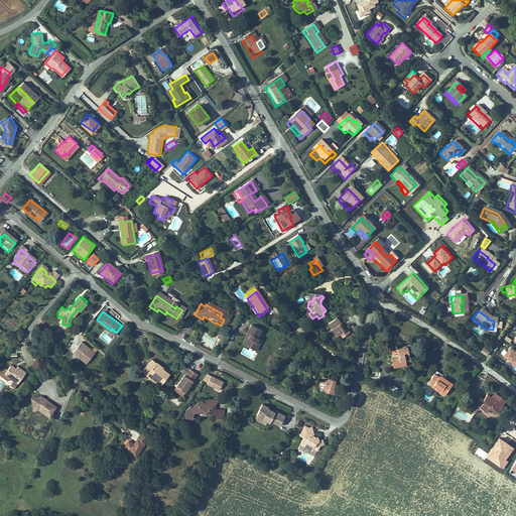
[(342,330),(336,321),(327,328),(331,334),(330,335),(335,341),(338,339),(341,343),(349,338),(345,333),(343,335),(340,331),(342,330)]
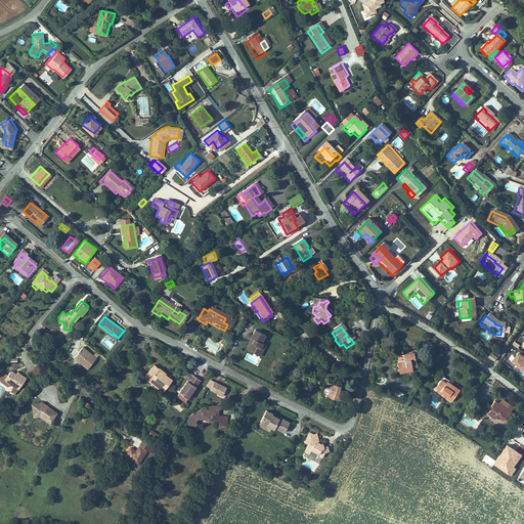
[(482,328),(478,335),(488,341),(491,333),(482,328)]
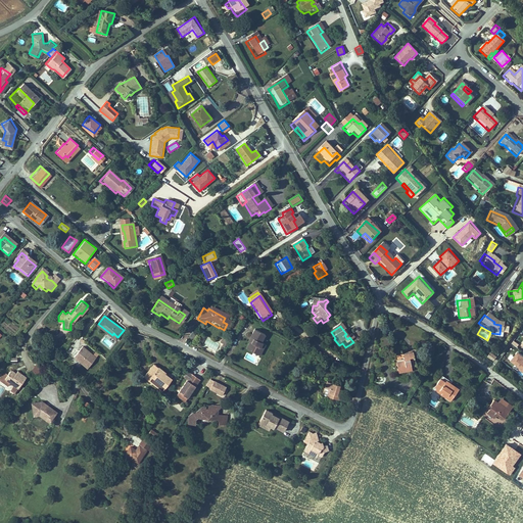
[(243,350),(252,357),(259,345),(257,344),(263,337),(252,331),(247,338),(249,339),(243,350)]
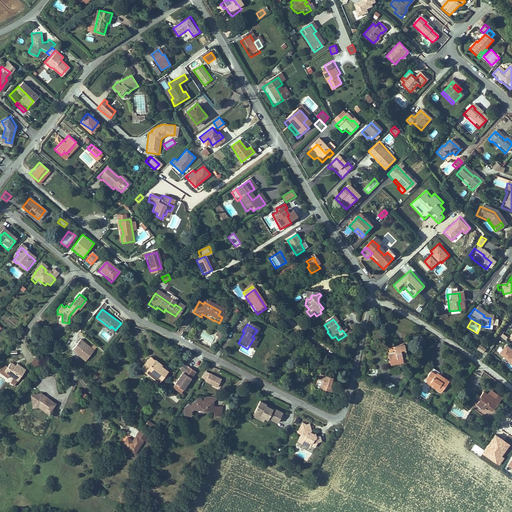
[(95,349),(81,338),(73,349),(81,355),(82,353),(89,358),(95,349)]
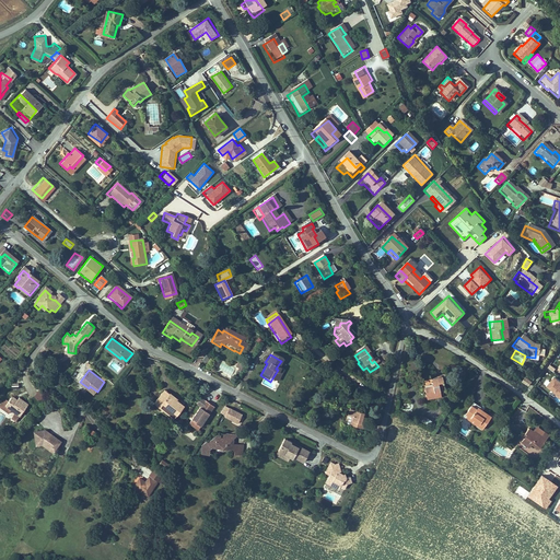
[(281,372),(278,370),(270,382),(273,384),(281,372)]
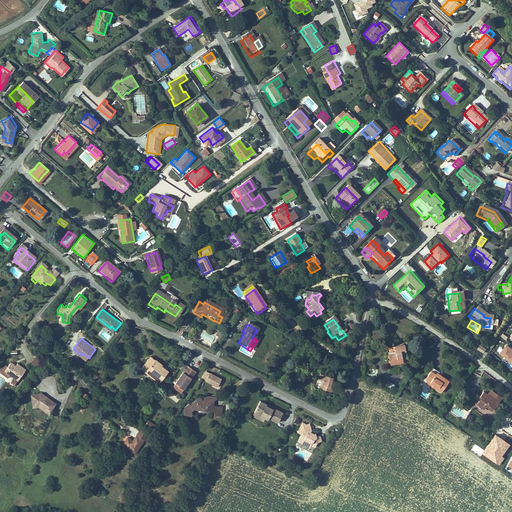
[(389,363),(399,361),(398,357),(402,356),(405,356),(403,343),(394,345),(395,351),(388,353),(389,363)]
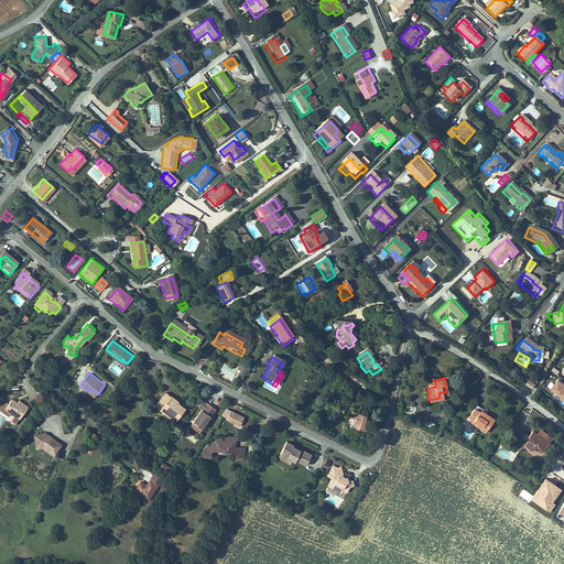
[(525,386),(533,389),(535,382),(528,380),(525,386)]
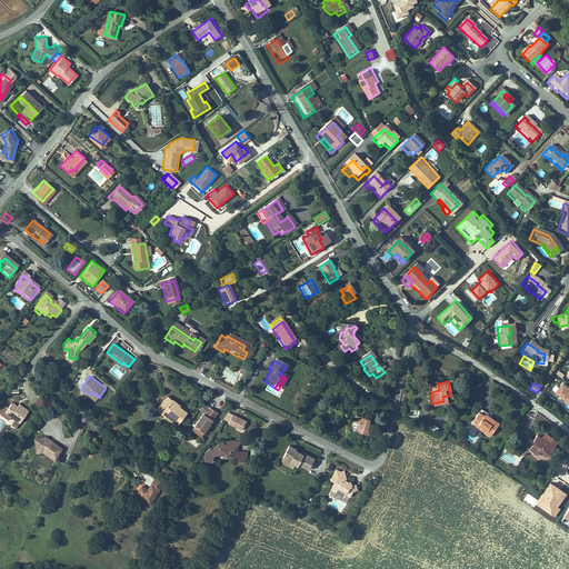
[(566,412),(568,407),(568,399),(566,397),(563,399),(561,396),(563,393),(556,388),(549,397),(559,405),(558,407),(566,412)]
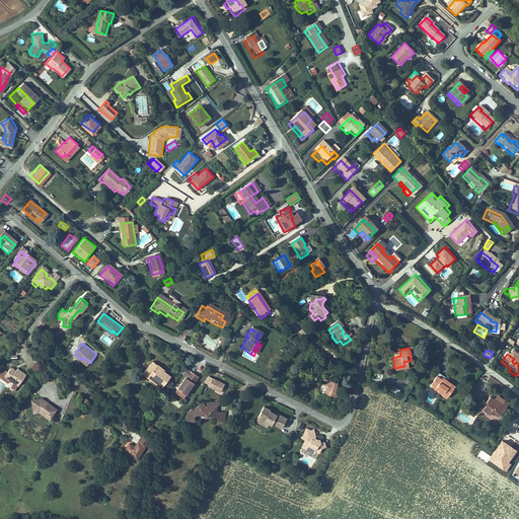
[(38,371),(40,372),(44,366),(36,360),(31,366),(38,371)]
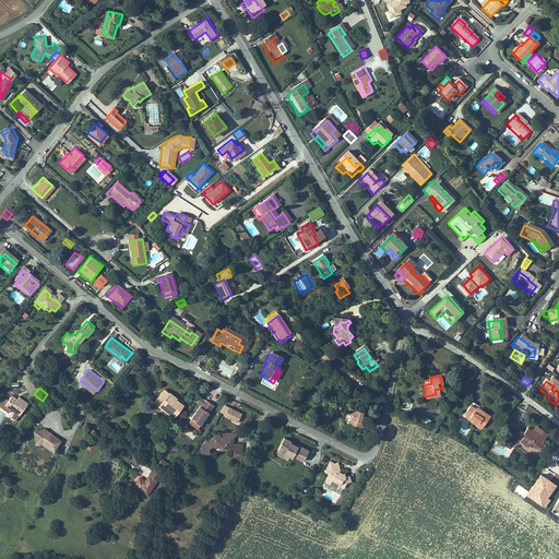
[(155,401),(162,406),(164,403),(177,413),(183,405),(176,399),(177,396),(170,392),(167,395),(163,391),(155,401)]
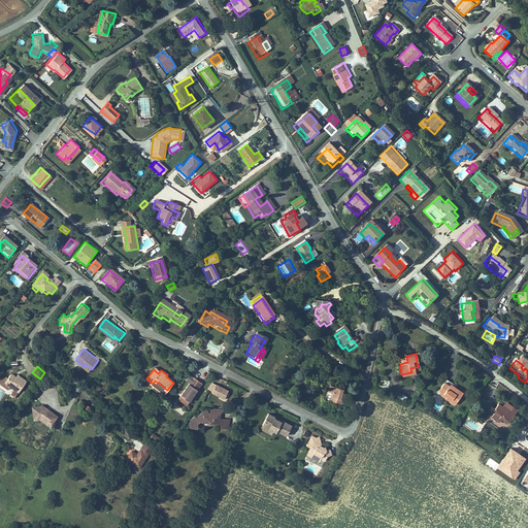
[(13,372),(9,377),(6,374),(1,382),(9,388),(11,385),(17,388),(20,391),(29,381),(21,373),(19,376),(13,372)]
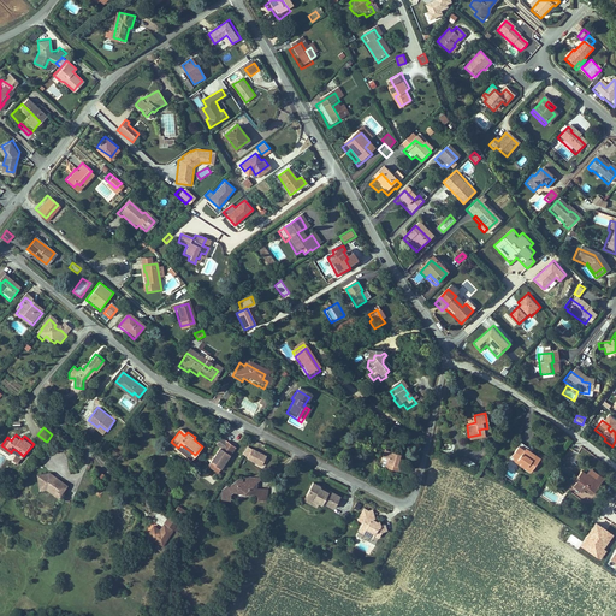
[(226,439),(220,434),(215,442),(221,445),(212,461),(223,468),(237,445),(232,442),(226,438),(226,439)]
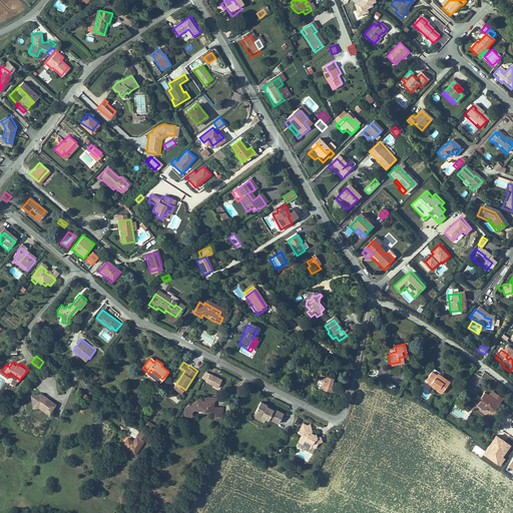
[(434,382),(432,385),(442,392),(450,379),(444,375),(433,367),(427,377),(429,379),(434,382)]
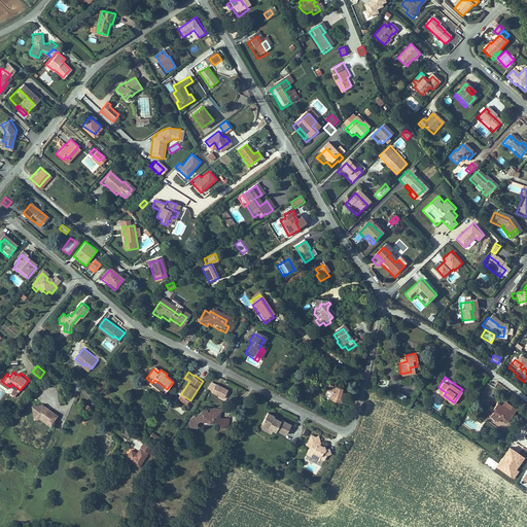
[(213,388),(217,381),(213,379),(208,386),(213,388)]
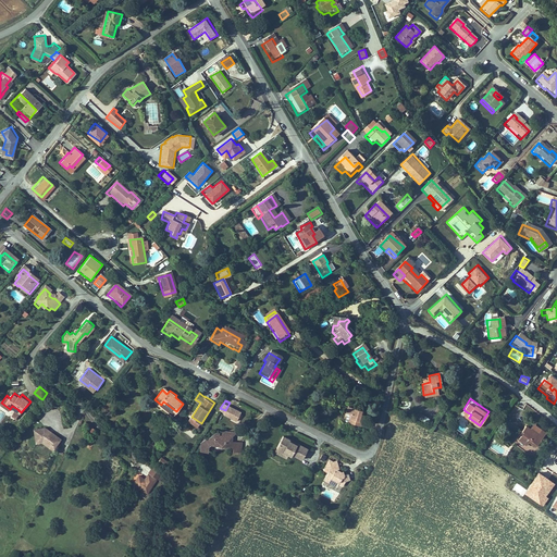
[(163,401),(161,405),(174,415),(176,411),(163,401)]
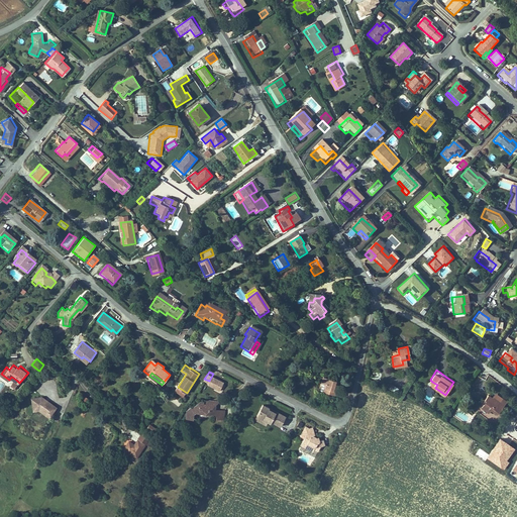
[(221,387),(225,380),(213,374),(209,381),(221,387)]
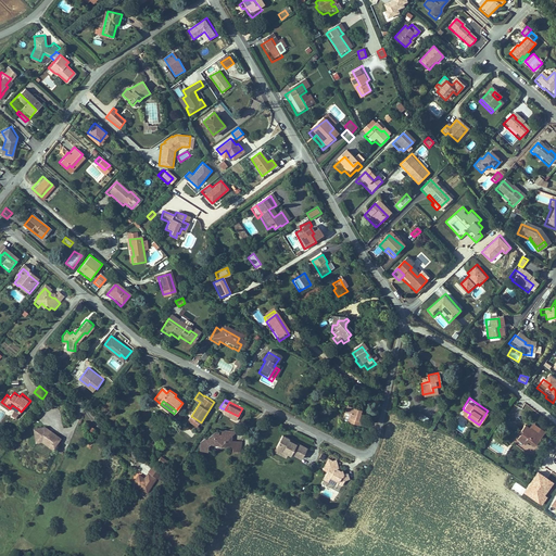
[(362,422),(365,415),(361,414),(364,407),(350,403),(344,417),(352,419),(362,422)]
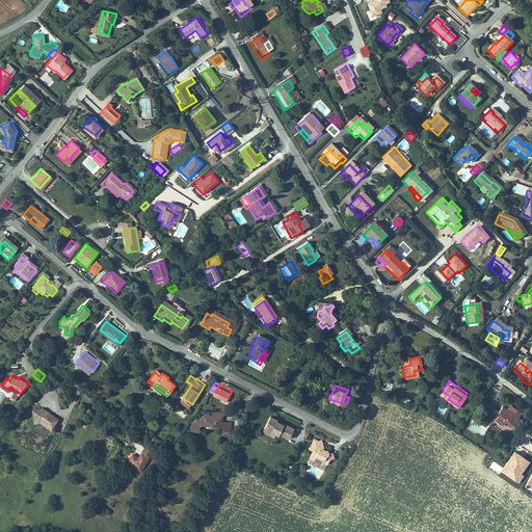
[(15,400),(20,394),(17,391),(11,397),(15,400)]
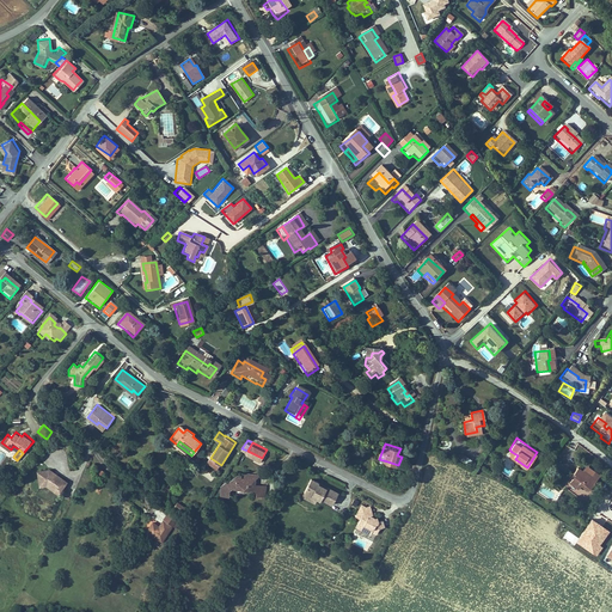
[(221,465),(210,458),(206,465),(216,471),(221,465)]
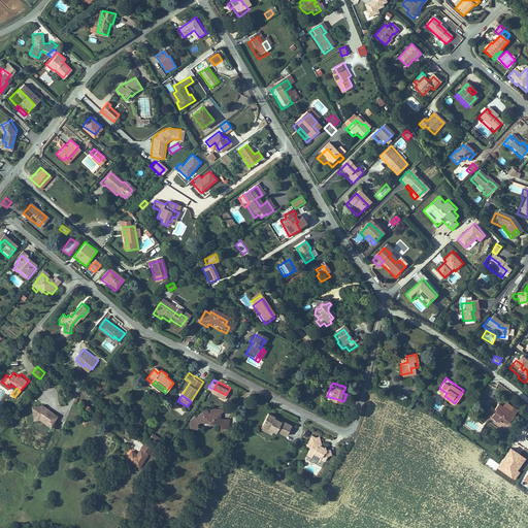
[(431,406),(439,410),(444,402),(436,397),(431,406)]
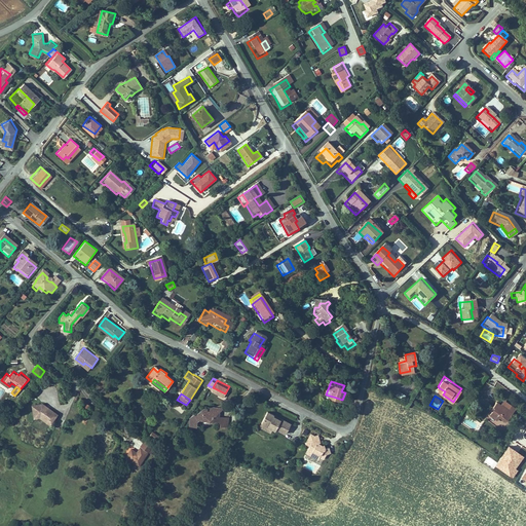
[(494,405),(495,406),(498,409),(496,412),(493,410),(490,413),(498,419),(501,416),(509,421),(517,408),(513,405),(512,408),(506,405),(505,407),(502,404),(497,401),(494,405)]
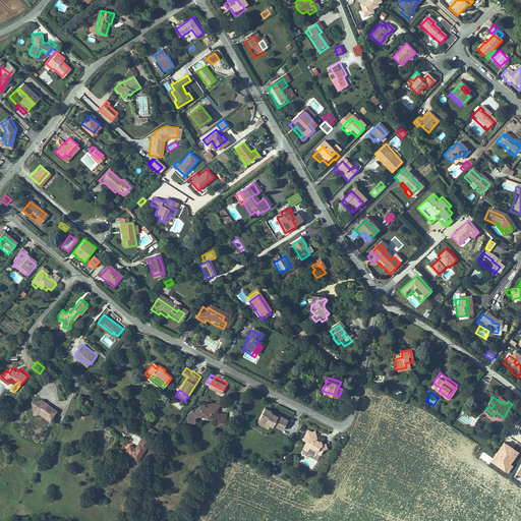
[(40,409),(41,410),(48,415),(52,410),(55,412),(57,409),(48,402),(43,398),(32,400),(33,410),(40,409)]
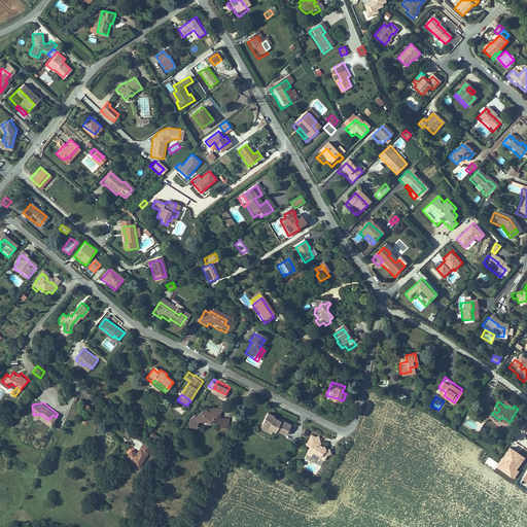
[(189,421),(190,429),(198,429),(198,421),(217,420),(217,416),(219,416),(219,413),(216,413),(216,406),(209,406),(209,410),(203,410),(189,421)]
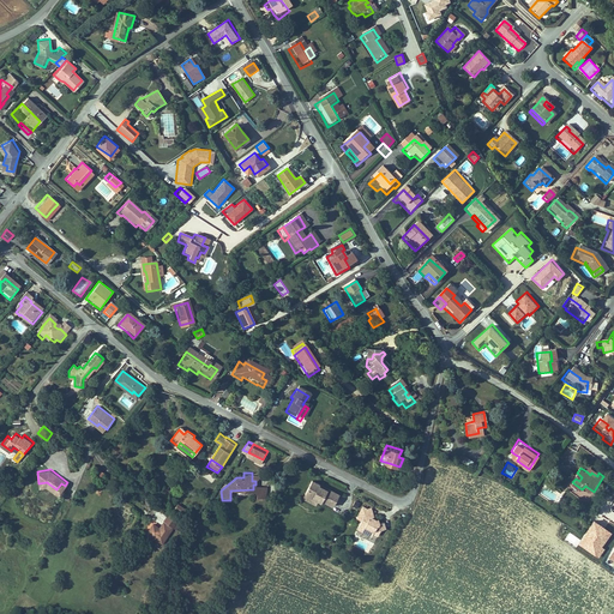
[(320,485),(311,480),(305,493),(318,499),(321,501),(323,499),(333,504),(338,493),(320,485)]
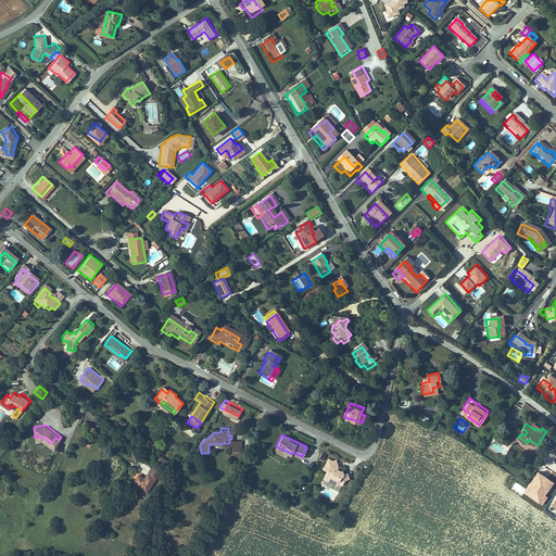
[(52,449),(59,440),(55,438),(51,443),(43,438),(42,437),(35,438),(35,441),(41,440),(52,449)]
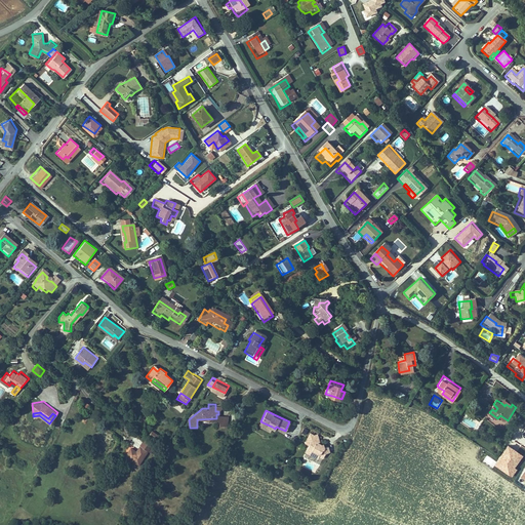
[(272,427),(260,421),(258,425),(270,430),(272,427)]
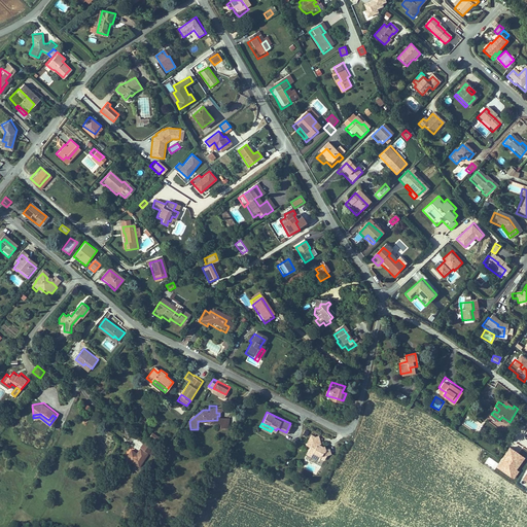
[(310,437),(322,444),(323,437),(320,437),(319,436),(313,433),(310,437)]
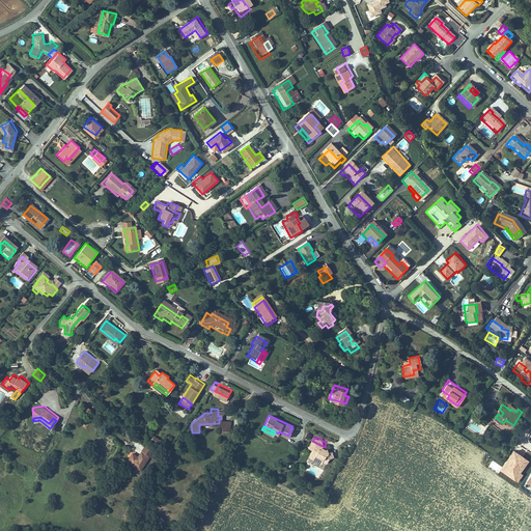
[(149,442),(157,446),(160,442),(152,438),(149,442)]
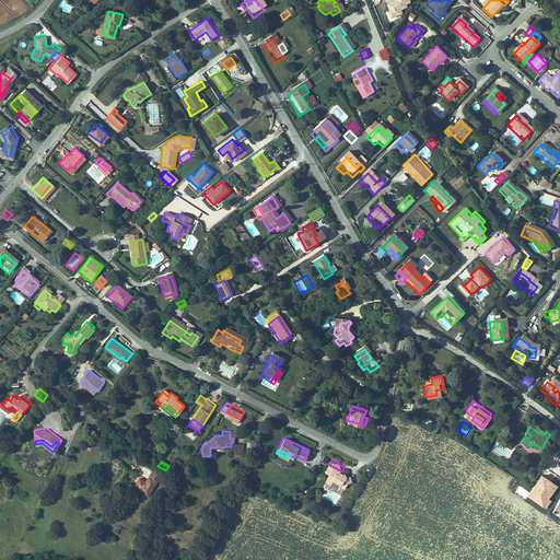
[(347,471),(343,473),(342,471),(329,465),(327,470),(330,473),(328,477),(334,480),(336,485),(335,486),(339,488),(340,486),(345,488),(347,482),(353,481),(352,476),(348,476),(347,471)]
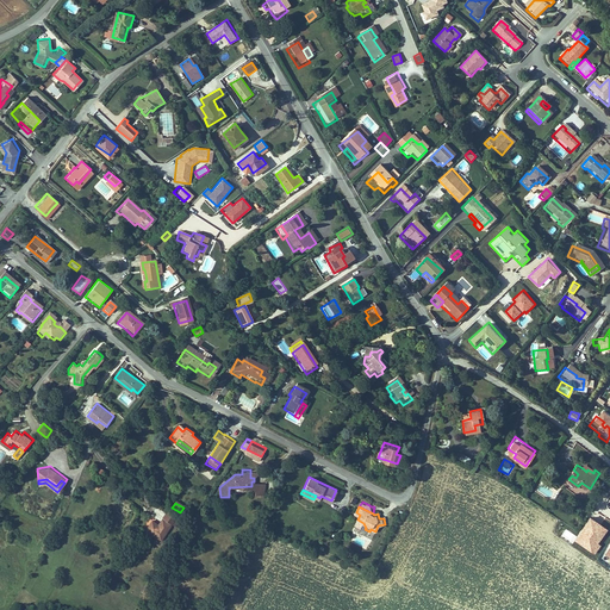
[(176,521),(169,516),(165,521),(173,527),(176,521)]
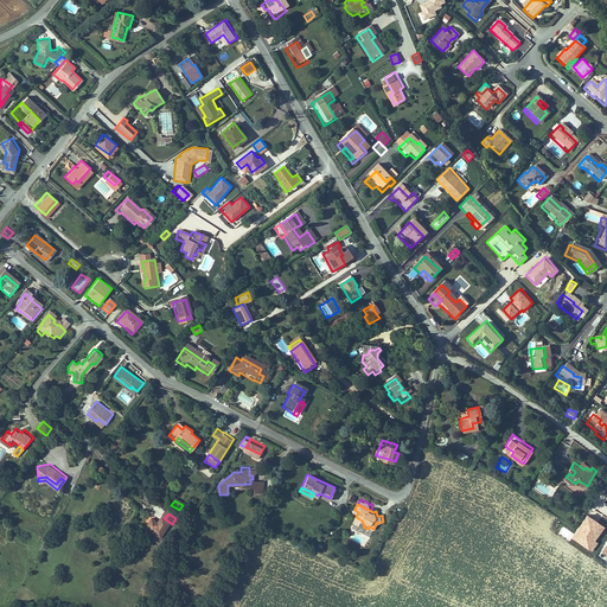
[(154,522),(149,532),(160,540),(171,525),(164,521),(159,525),(154,522)]
